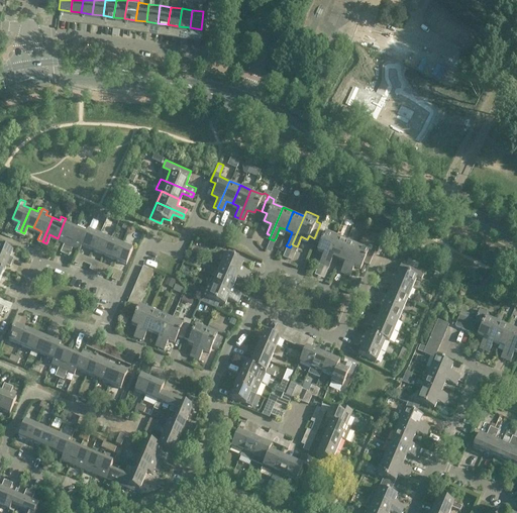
[(64,240),(60,249),(65,250),(75,227),(64,222),(58,238),(64,240)]
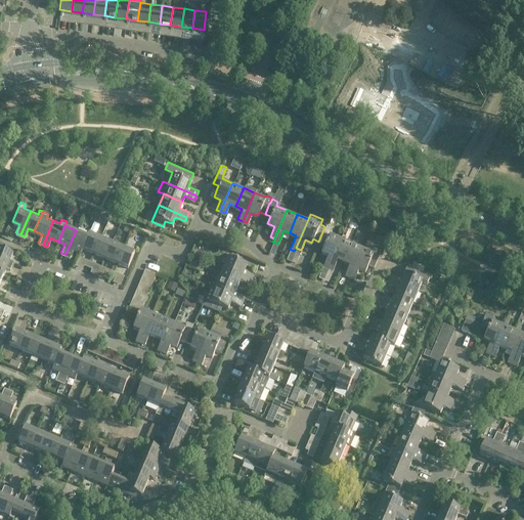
[(340,236),(329,232),(323,229),(318,242),(324,244),(321,251),(328,253),(323,263),(328,265),(340,236)]
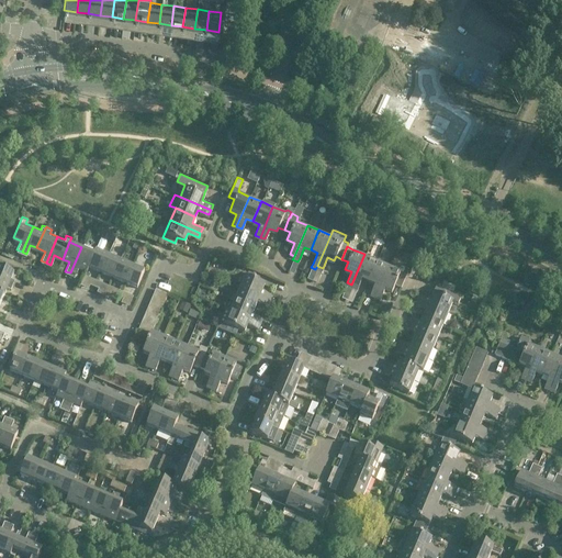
[(79,266),(87,269),(89,264),(88,264),(93,253),(93,252),(81,247),(70,272),(75,275),(79,266)]
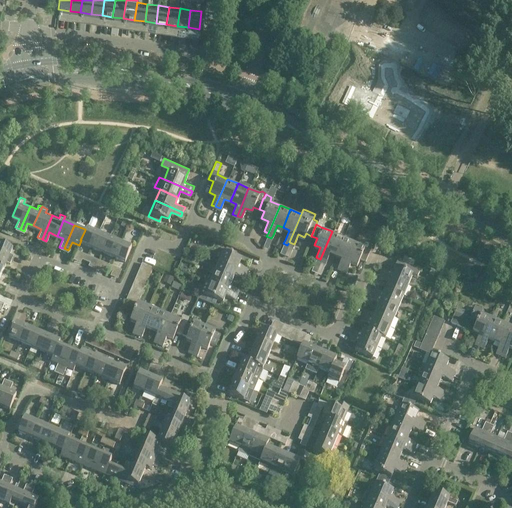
[(98,229),(87,225),(85,229),(85,230),(80,240),(81,240),(91,245),(98,229)]
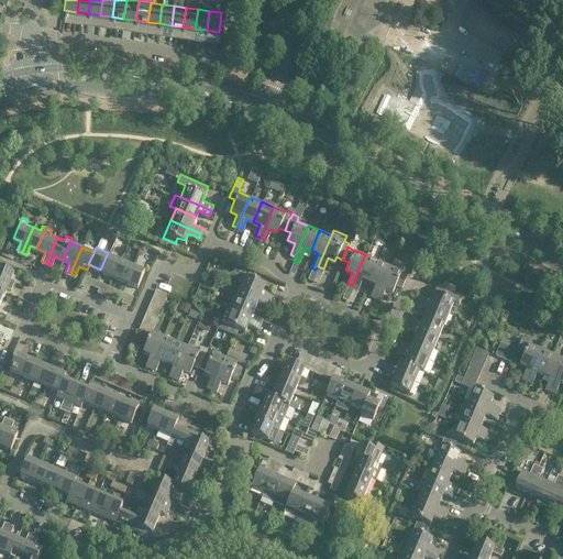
[(100,270),(112,274),(120,258),(108,252),(100,270)]
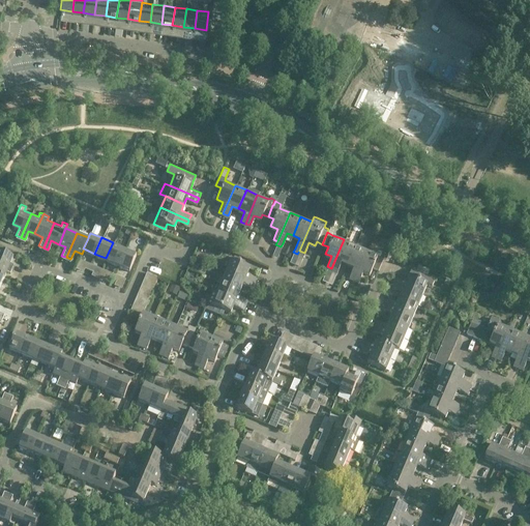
[(355,244),(344,239),(331,268),(336,270),(341,260),(347,263),(355,244)]
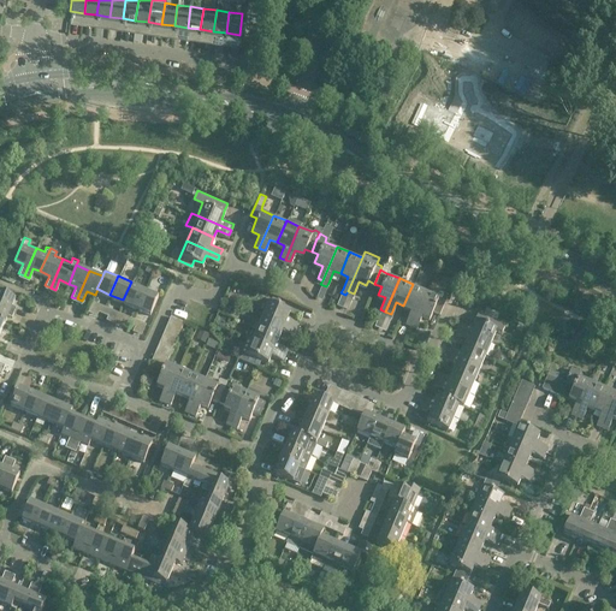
[(123,300),(137,306),(144,288),(131,282),(123,300)]
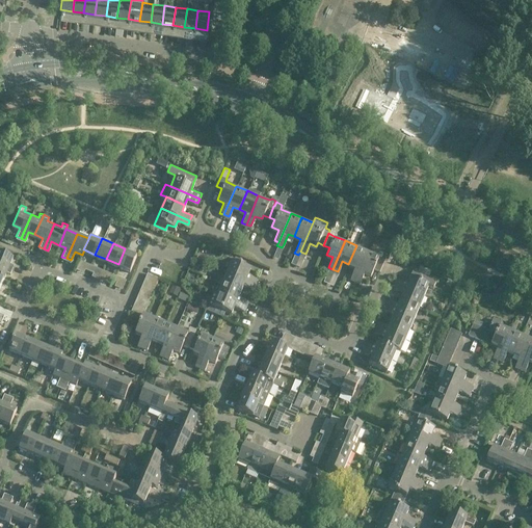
[(354,266),(350,276),(355,279),(367,249),(356,245),(348,264),(354,266)]
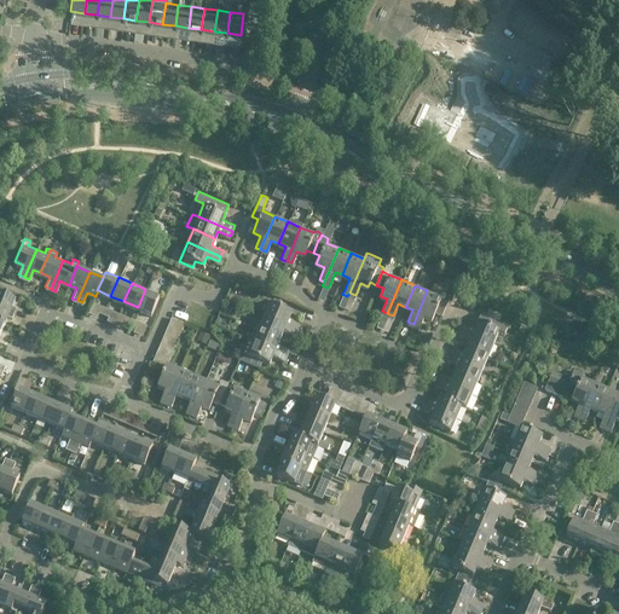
[(0,302),(15,310),(17,305),(12,303),(16,295),(0,288),(0,302)]
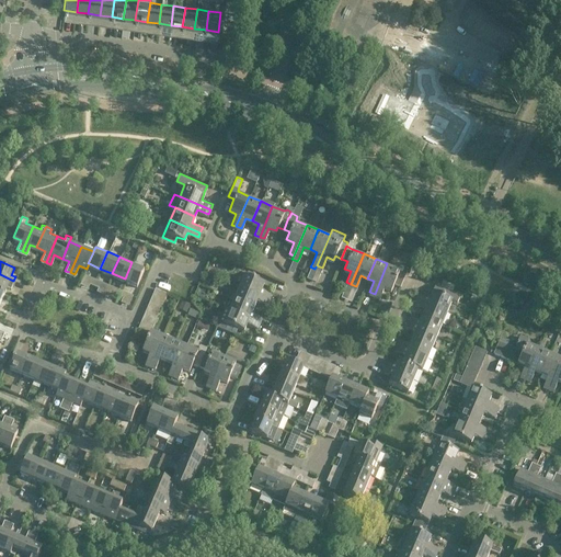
[(469,268),(467,265),(458,261),(456,266),(467,272),(469,268)]
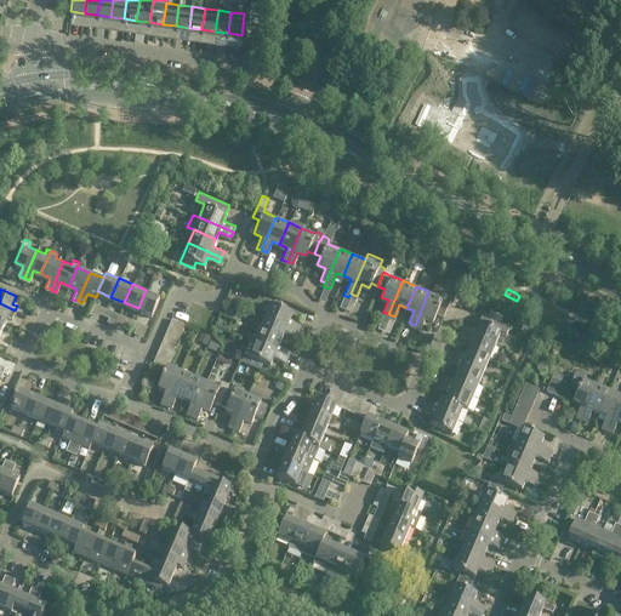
[(152,314),(159,296),(146,290),(138,308),(152,314)]
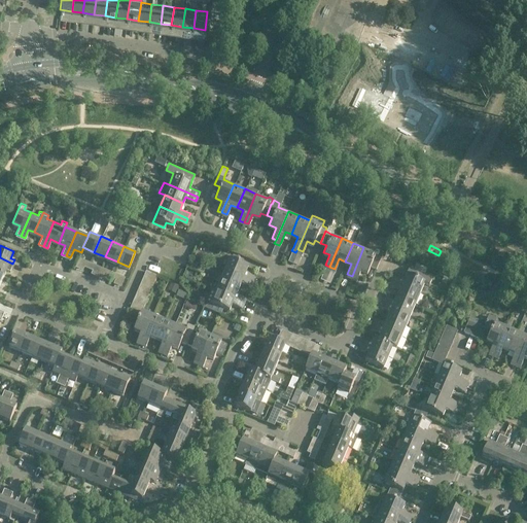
[(367,271),(371,264),(376,267),(381,255),(363,247),(352,276),(356,278),(360,268),(367,271)]
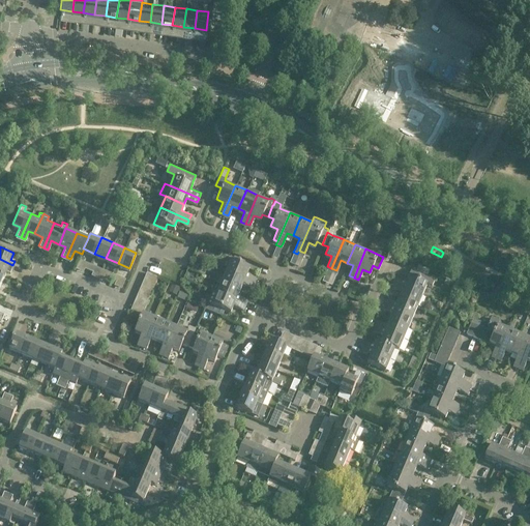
[(234,254),(232,258),(231,258),(227,269),(255,281),(257,276),(246,272),(249,265),(243,263),(245,258),(234,254)]
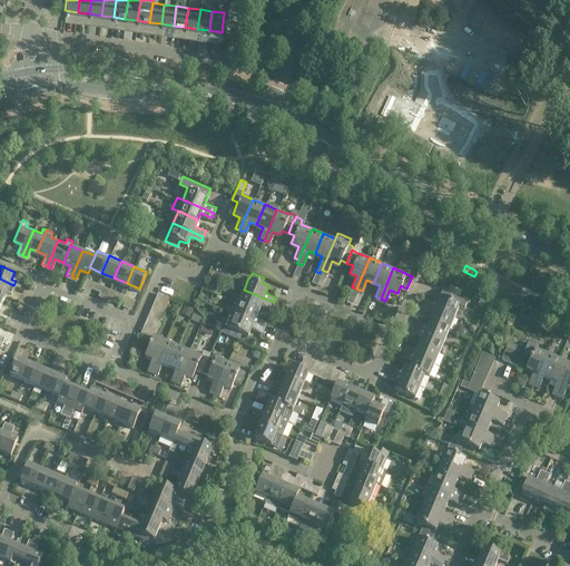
[(0,294),(3,296),(7,289),(11,291),(13,285),(0,279),(0,294)]
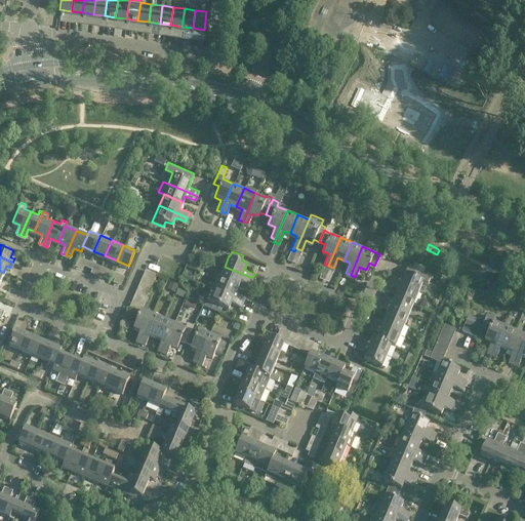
[(431,274),(413,267),(407,264),(405,271),(404,271),(402,277),(392,273),(390,277),(418,289),(422,279),(428,281),(431,274)]
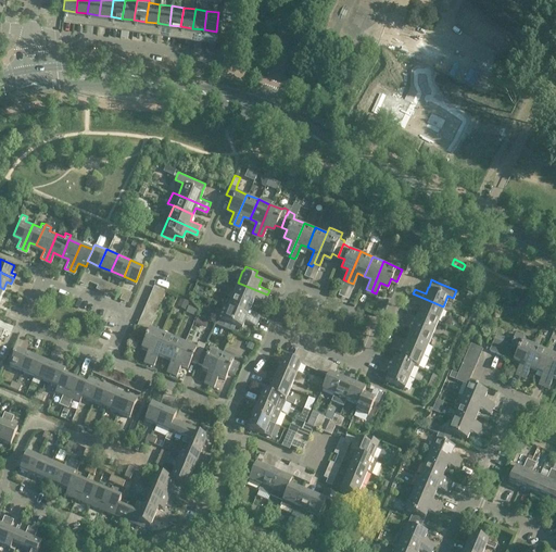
[(166,288),(154,283),(151,289),(163,293),(166,288)]
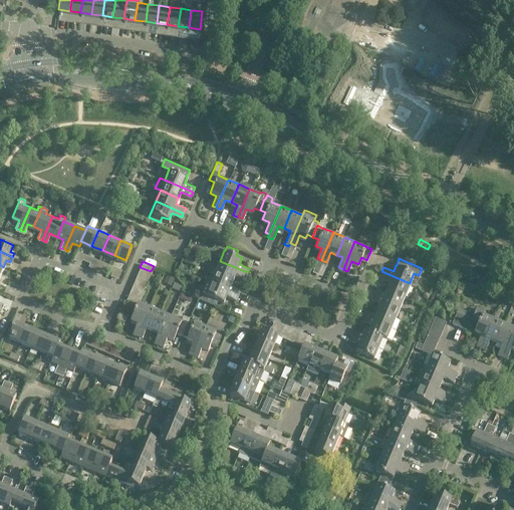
[(233,279),(235,273),(245,277),(247,272),(220,261),(215,271),(233,279)]
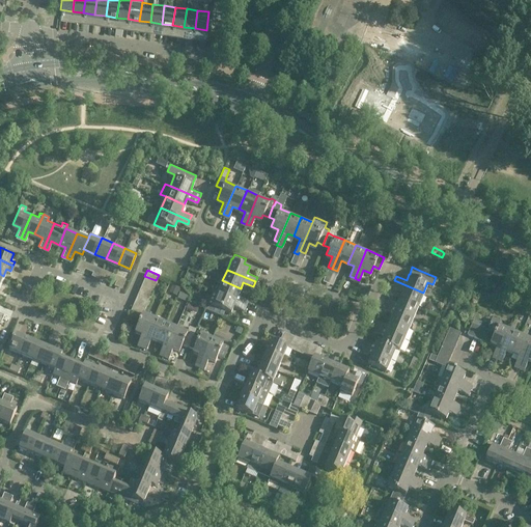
[(154,286),(155,284),(156,280),(144,276),(142,281),(154,286)]
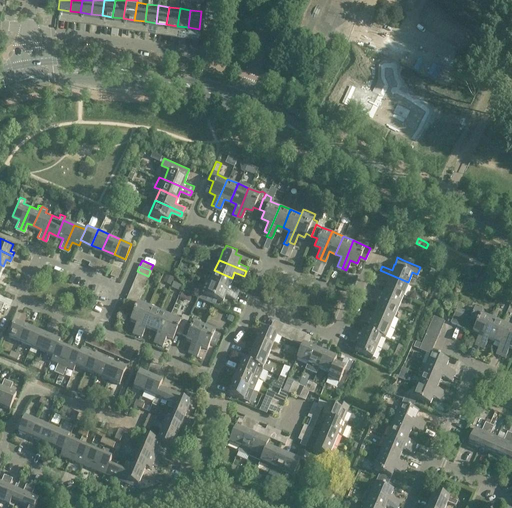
[(107,277),(120,278),(120,270),(108,269),(107,277)]
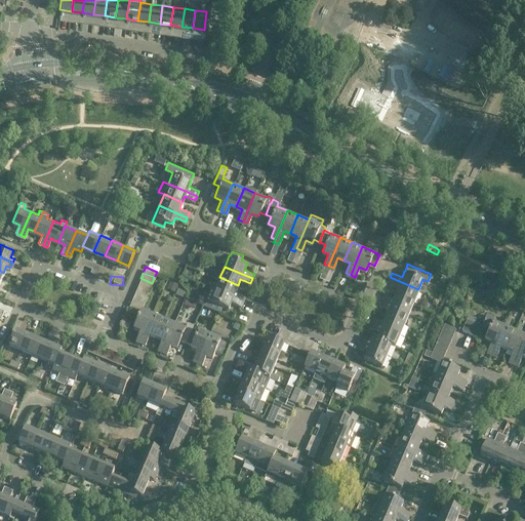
[(243,299),(245,295),(235,291),(238,285),(219,277),(215,288),(243,299)]
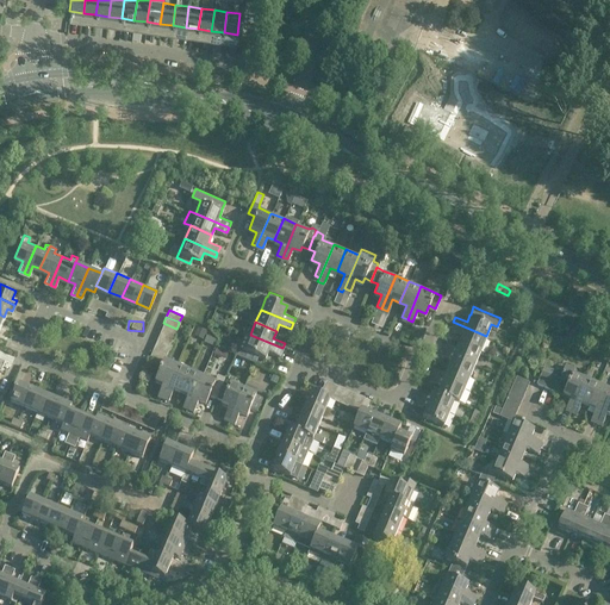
[(453,322),(450,328),(462,332),(459,340),(480,349),(486,336),(453,322)]
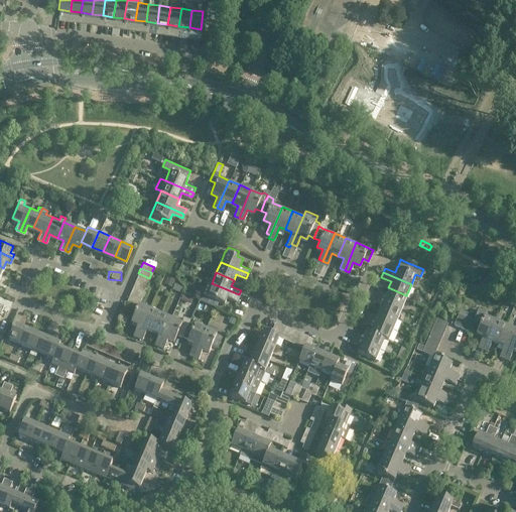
[(136,279),(147,283),(149,278),(138,273),(136,279)]
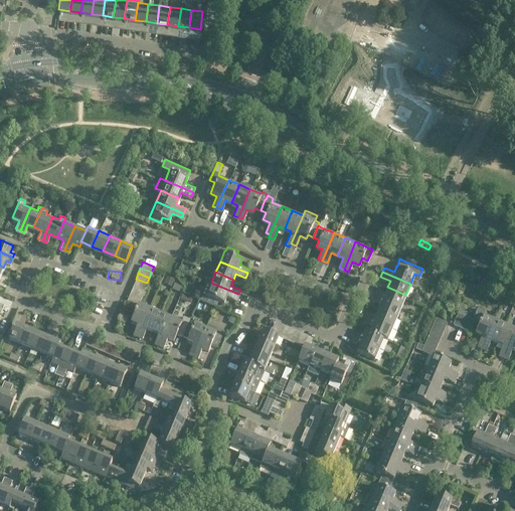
[(144,289),(147,283),(136,279),(133,284),(144,289)]
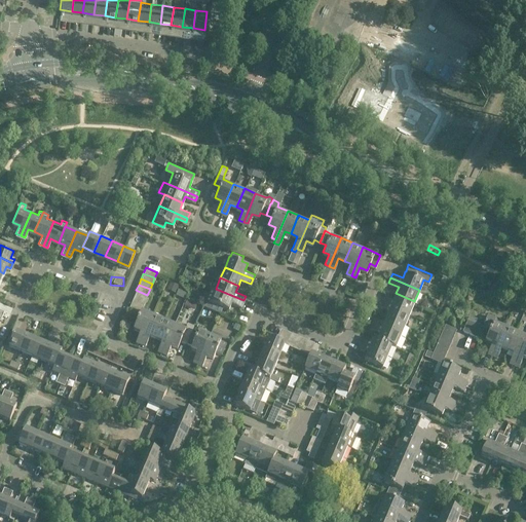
[(204,303),(220,310),(222,304),(229,307),(231,301),(241,305),(243,300),(216,289),(211,287),(204,303)]
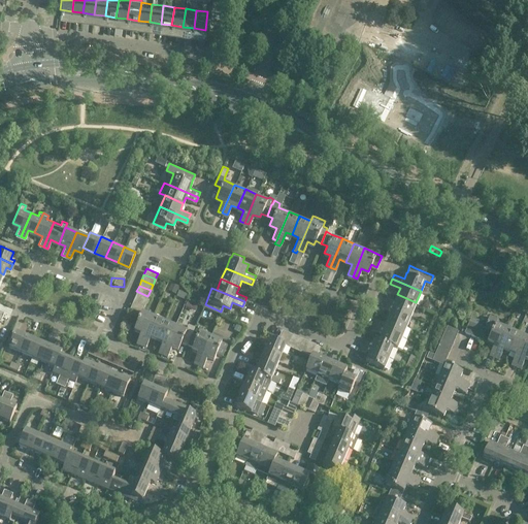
[(145,301),(147,296),(136,291),(134,296),(145,301)]
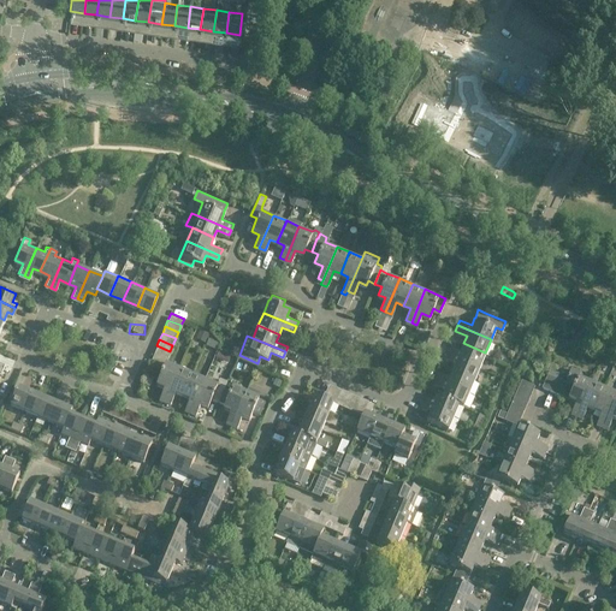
[(463,343),(461,350),(449,345),(446,350),(480,365),(485,353),(463,343)]
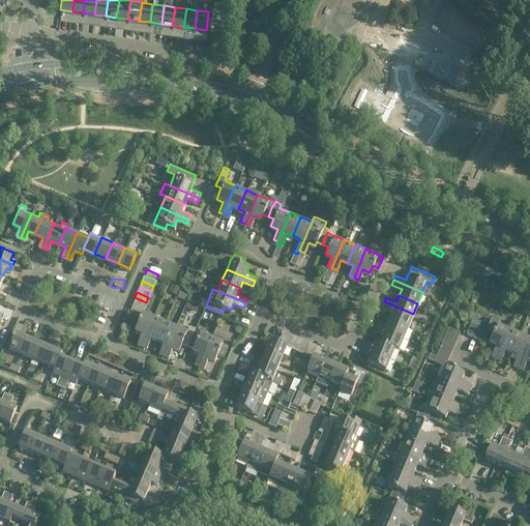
[(144,309),(146,302),(135,297),(133,303),(144,309)]
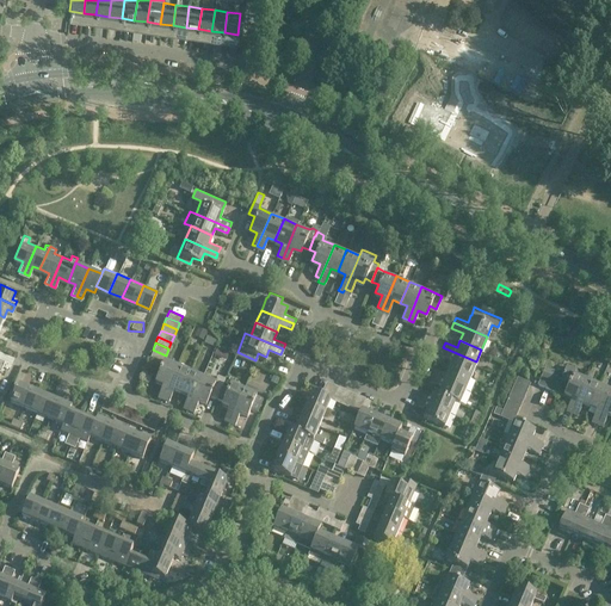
[(489,344),(486,352),(500,358),(504,350),(489,344)]
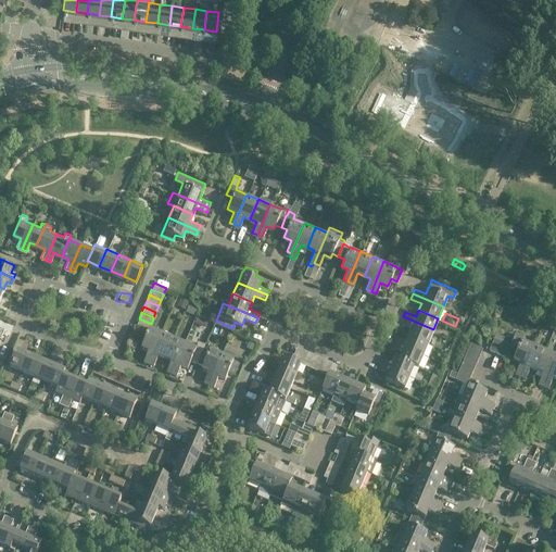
[(403,316),(401,322),(412,326),(408,333),(428,341),(433,329),(403,316)]
